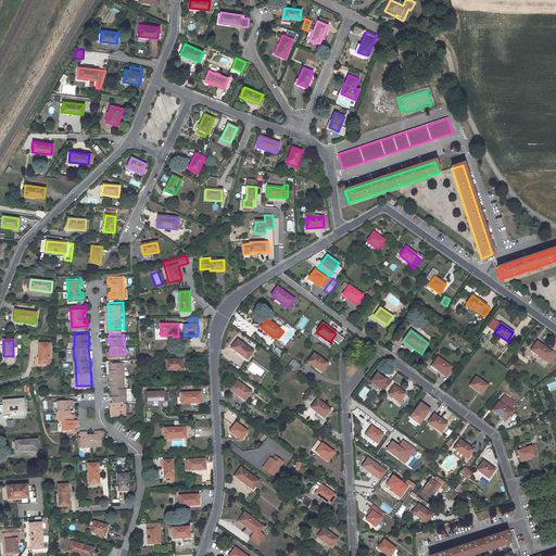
[(238,340),(231,348),(249,362),(255,353),(238,340)]
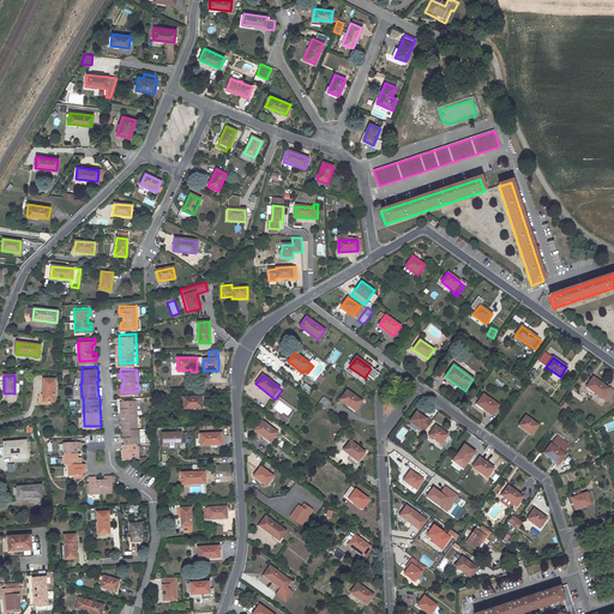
[(306,377),(304,380),(312,387),(315,384),(306,377)]
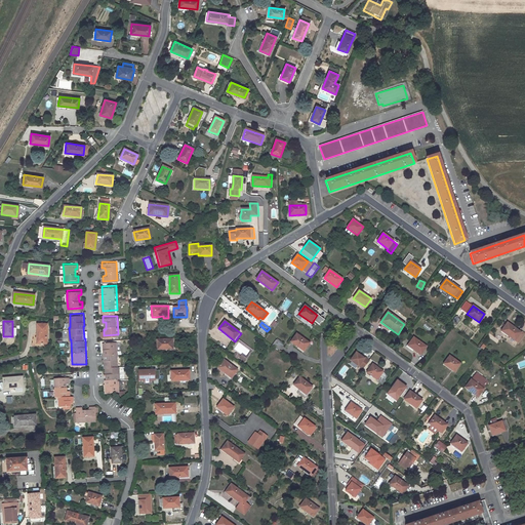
[(508,323),(501,331),(515,340),(521,332),(517,329),(508,323)]
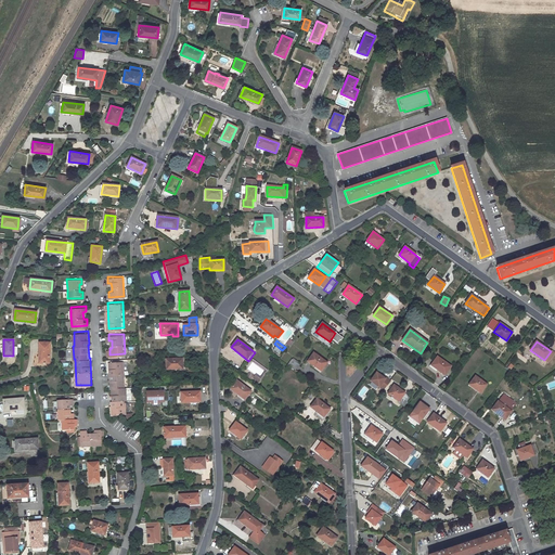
[(50,344),(39,344),(39,357),(40,357),(39,363),(49,363),(49,357),(50,357),(50,352),(49,352),(50,344)]
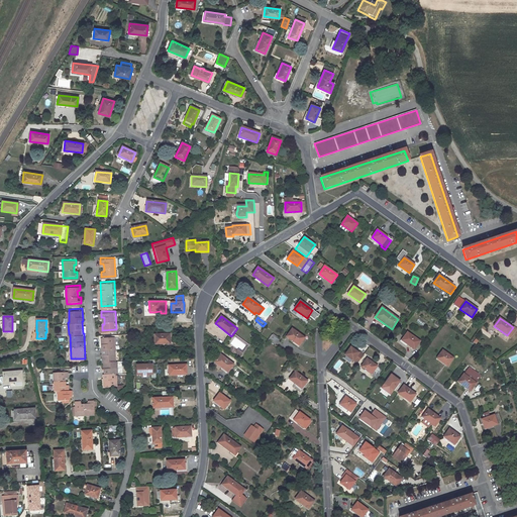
[(509,324),(513,327),(507,335),(510,337),(516,328),(516,327),(510,323),(509,324)]
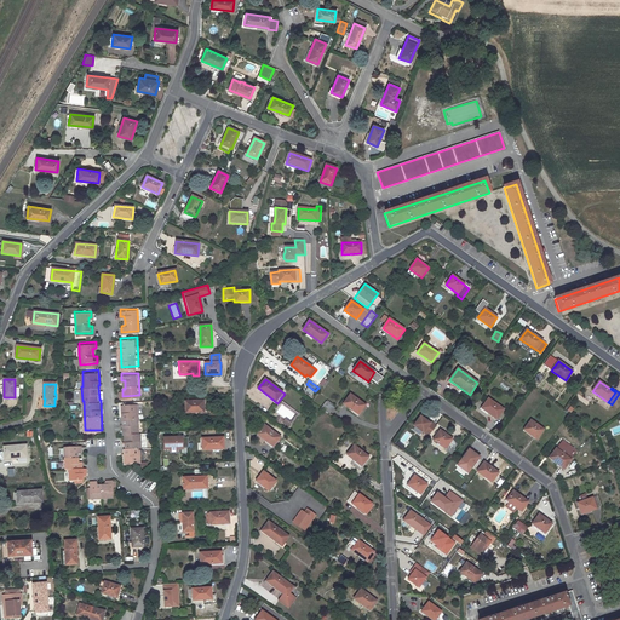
[(343,403),(359,414),(365,405),(350,395),(343,403)]
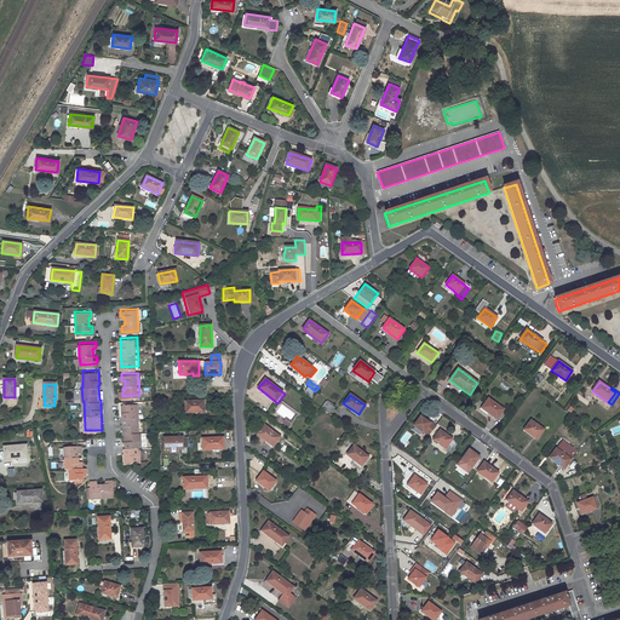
[(488,399),(481,408),(497,419),(503,409),(488,399)]
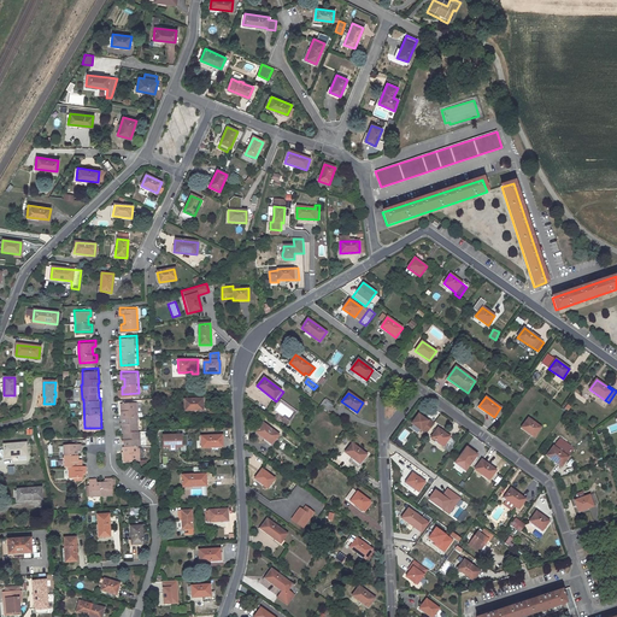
[(203,399),(183,400),(184,412),(203,411),(203,399)]
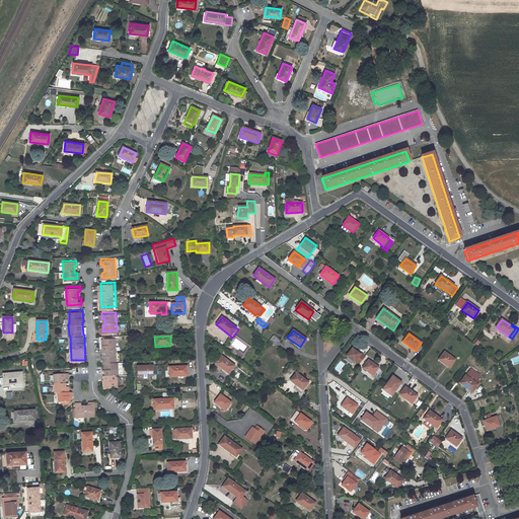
[(269,342),(271,344),(276,347),(280,341),(273,336),(269,342)]
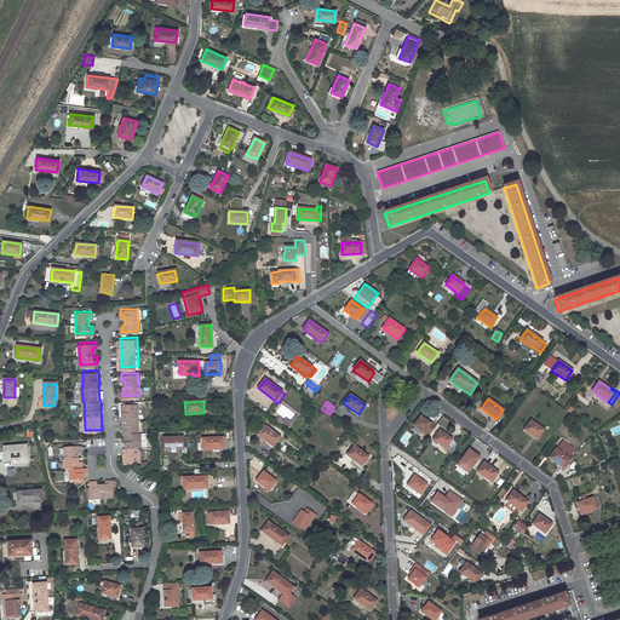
[(126,434),(127,448),(126,448),(126,463),(143,461),(142,447),(143,447),(143,432),(143,431),(142,432),(139,402),(122,403),(125,434),(126,434)]
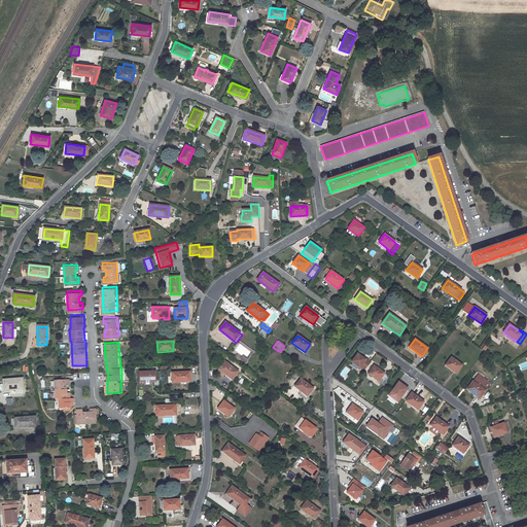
[(365,360),(357,354),(351,362),(359,367),(360,367),(363,371),(371,361),(366,358),(365,360)]
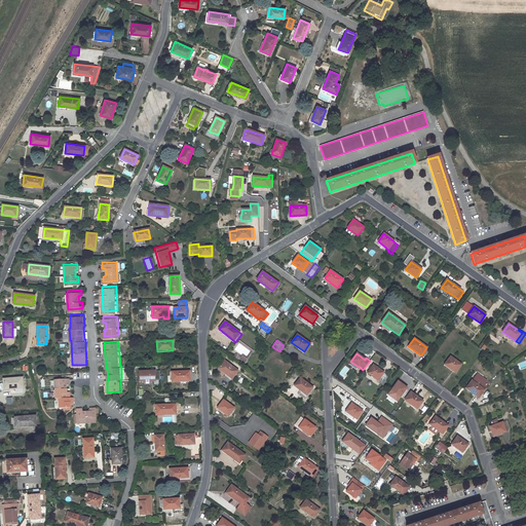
[(450,357),(444,365),(455,373),(461,365),(450,357)]
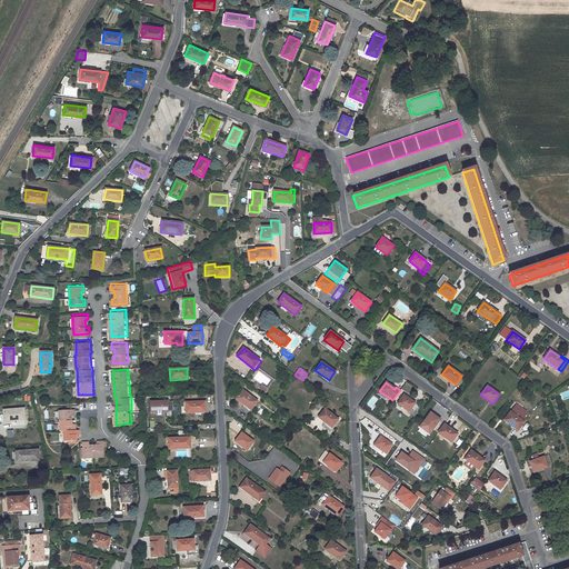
[(242,390),(236,399),(250,410),(257,401),(242,390)]
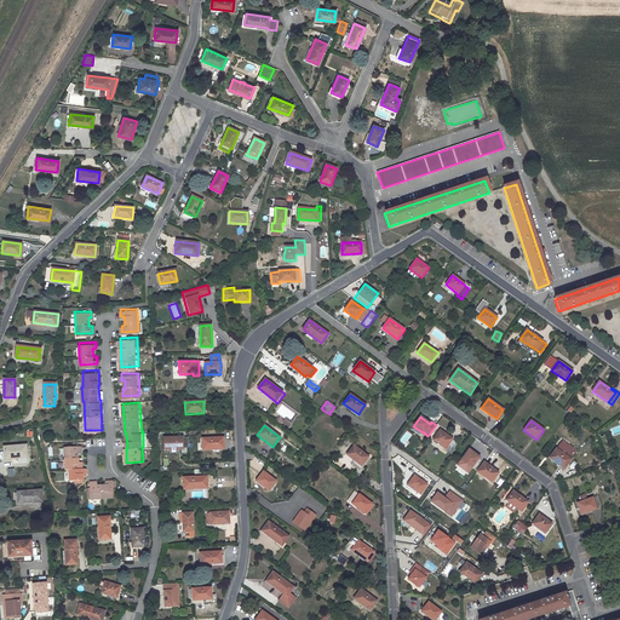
[(452,440),(440,430),(432,440),(446,449),(452,440)]
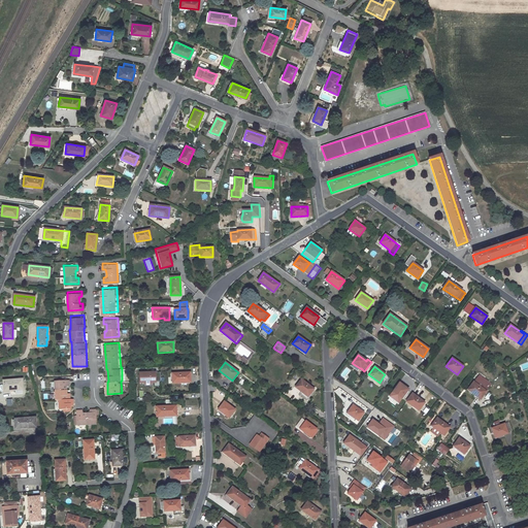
[(160,372),(139,373),(139,383),(143,383),(143,385),(152,385),(152,383),(160,382),(160,372)]
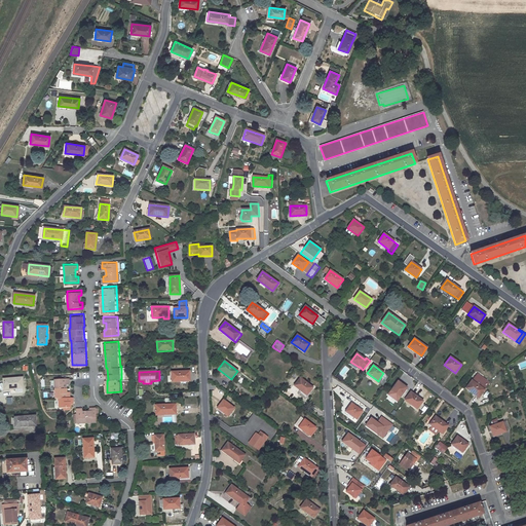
[(172,372),(172,382),(189,381),(189,371),(172,372)]
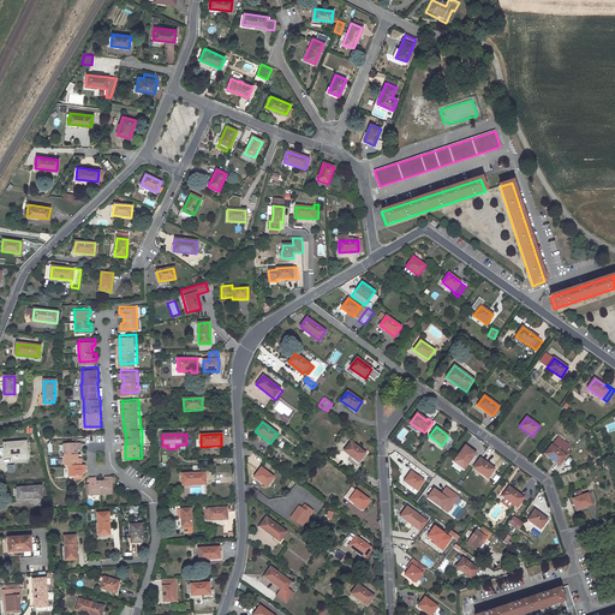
[(4,443),(5,454),(12,454),(12,455),(27,453),(25,442),(16,442),(16,441),(11,442),(11,443),(4,443)]
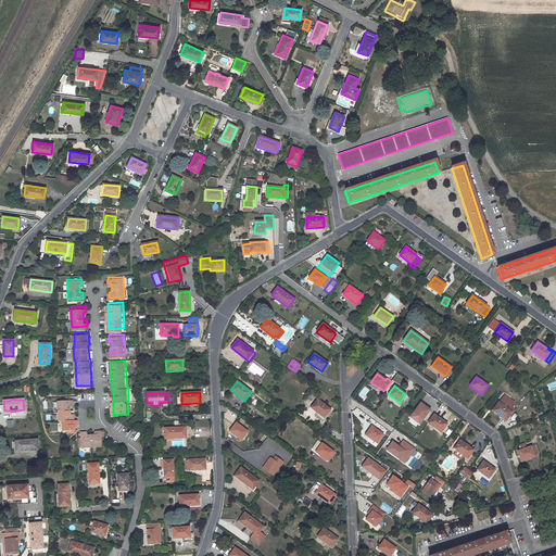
[(74,414),(74,409),(74,406),(76,406),(76,400),(61,400),(62,421),(65,420),(65,431),(77,430),(77,427),(80,426),(80,420),(77,420),(77,414),(74,414)]
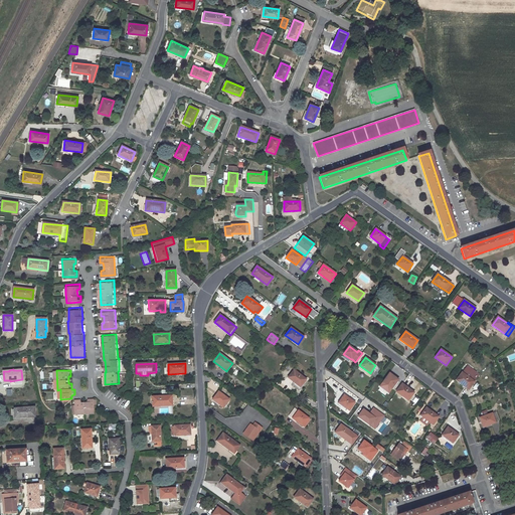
[(306,379),(294,370),(288,377),(300,387),(306,379)]
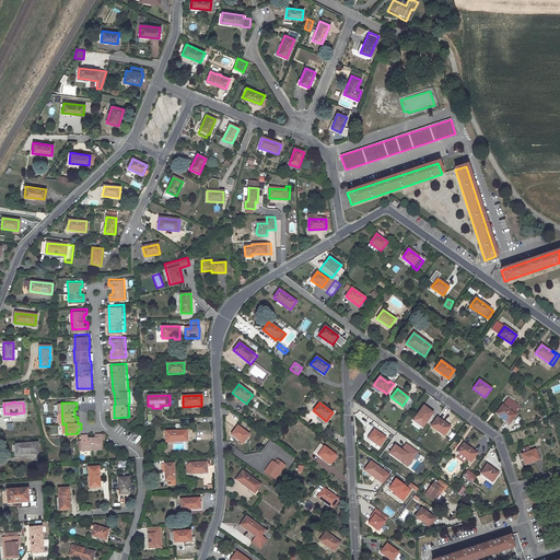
[(412,419),(422,427),(433,412),(422,405),(412,419)]
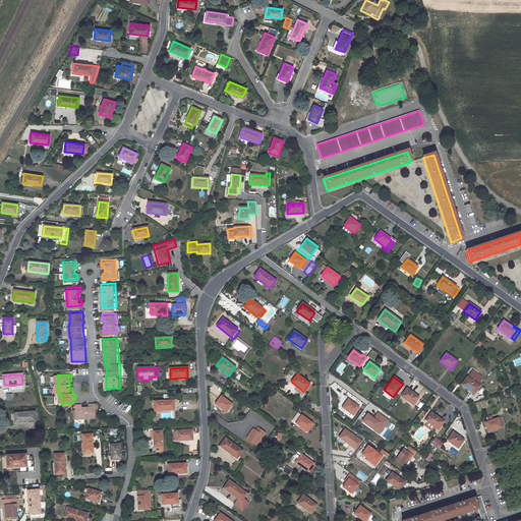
[(461,385),(474,394),(479,386),(467,377),(461,385)]
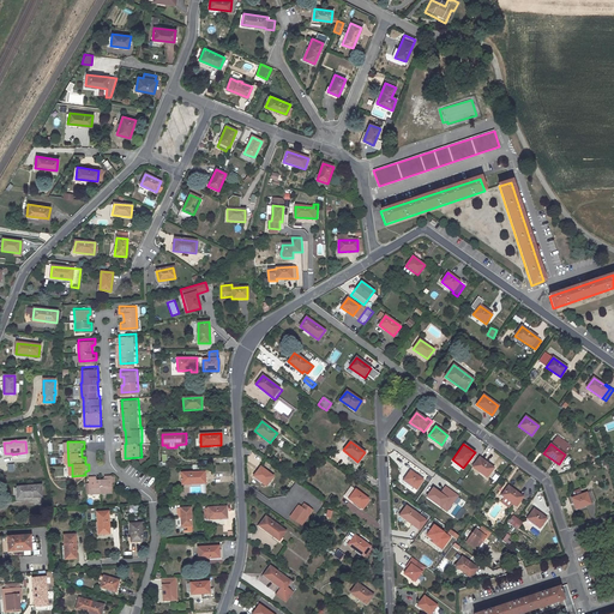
[(469,464),(487,477),(494,468),(475,455),(469,464)]
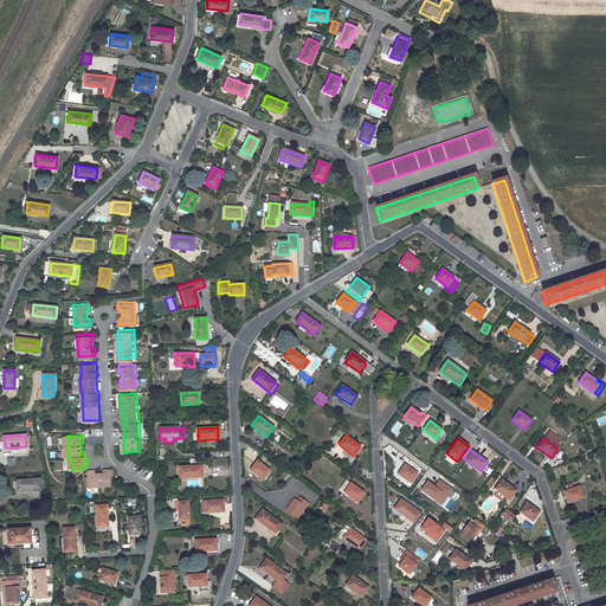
[(270,470),(257,462),(251,470),(263,479),(270,470)]
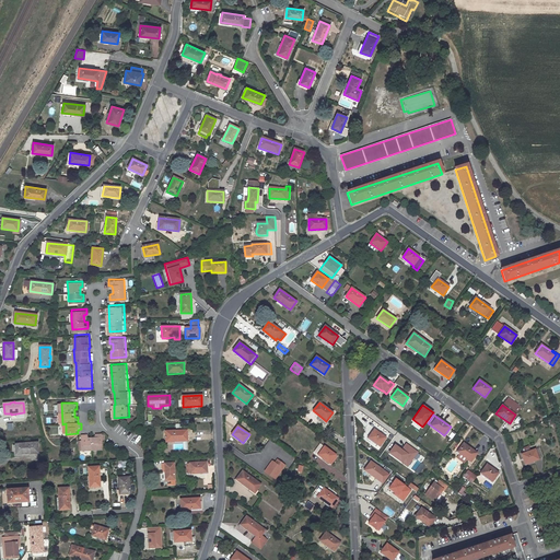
[(386,438),(374,430),(368,439),(380,446),(386,438)]
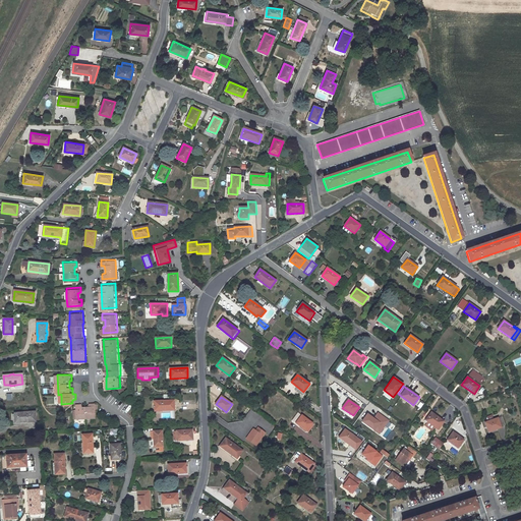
[(415,404),(419,409),(424,404),(420,400),(415,404)]
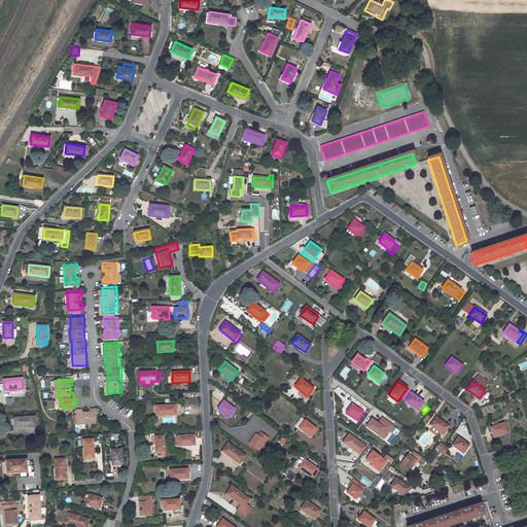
[(175,406),(155,406),(155,416),(176,415),(175,406)]
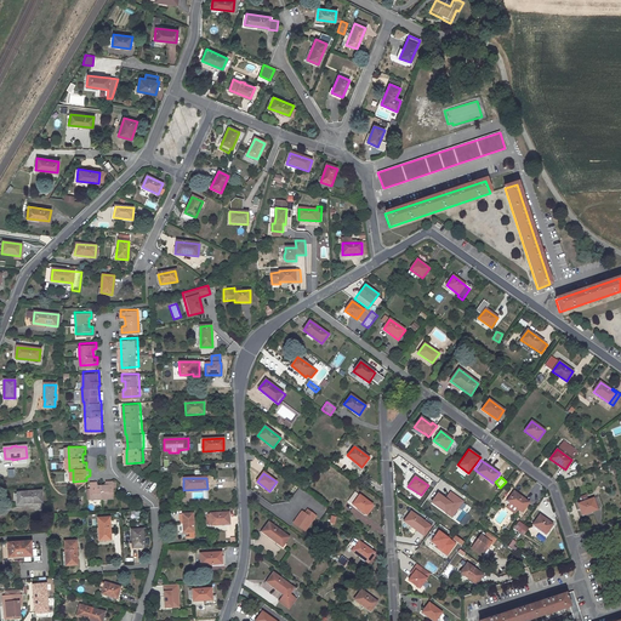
[(307,478),(301,488),(305,490),(312,482),(307,478)]
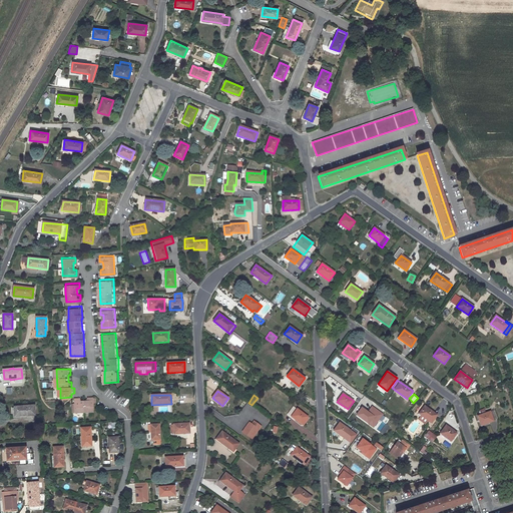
[(362,407),(366,401),(361,398),(357,404),(362,407)]
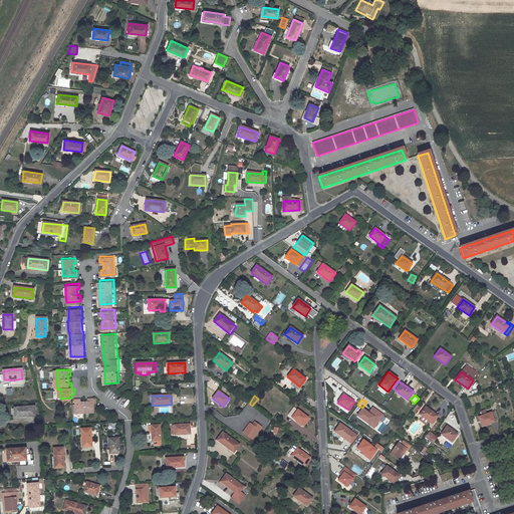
[(90,402),(87,403),(83,403),(83,400),(77,401),(78,414),(97,413),(96,400),(90,400),(90,402)]
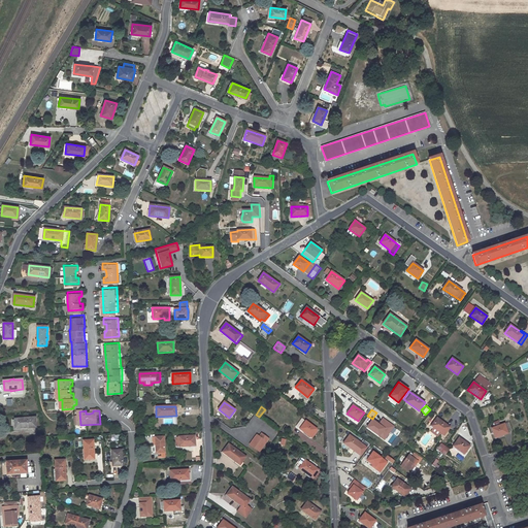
[(35,418),(14,419),(15,428),(35,427),(35,418)]
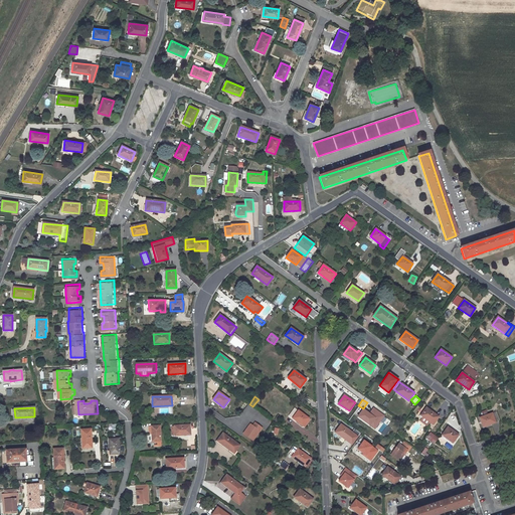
[(425,407),(420,415),(422,417),(430,422),(433,424),(439,416),(425,407)]
